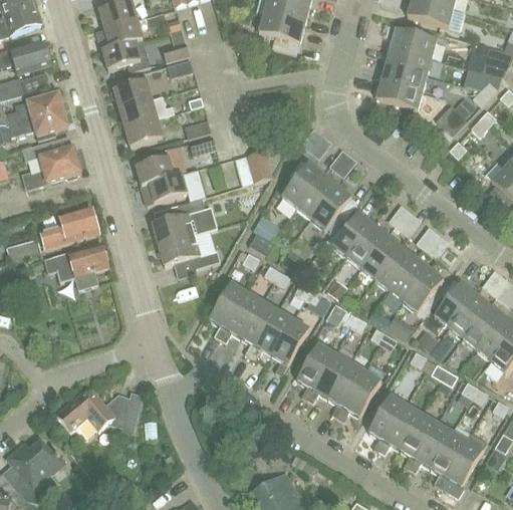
[(0,10),(1,10),(4,17),(36,6),(34,0),(0,0),(0,10)]
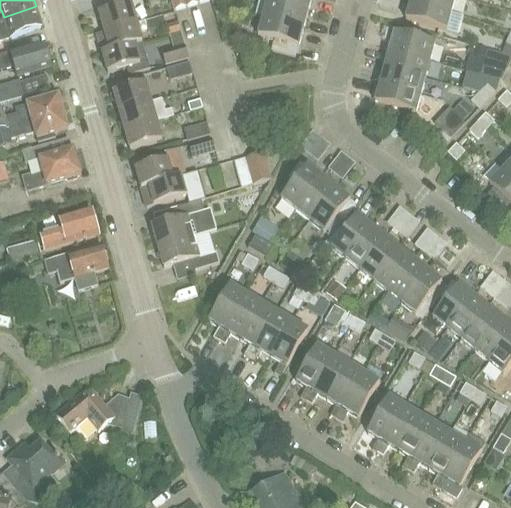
[(261,16),(301,26),(306,9),(272,0),(265,0),(261,16)]
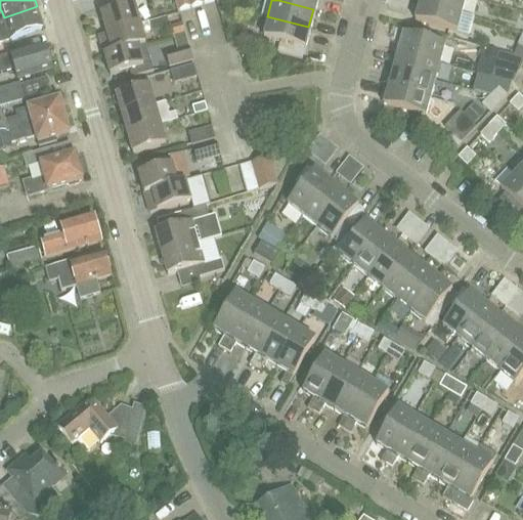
[(278,0),(313,9),(315,0),(278,0)]
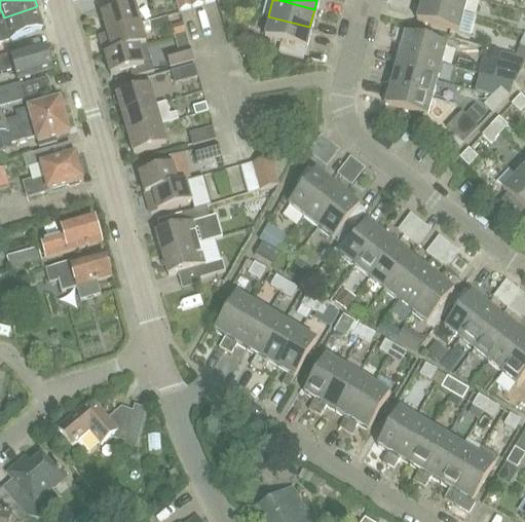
[(462,10),(425,0),(421,0),(416,17),(457,28),(462,10)]
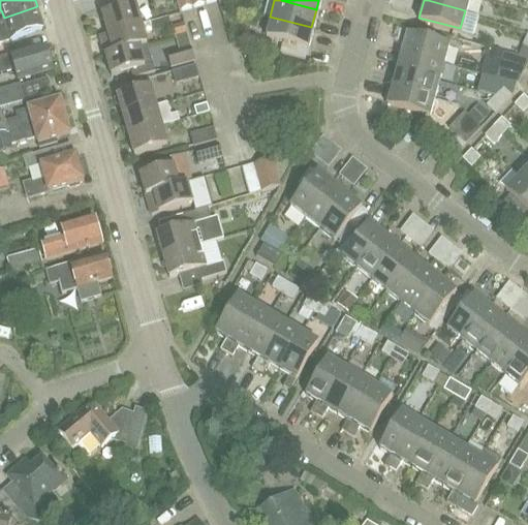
[(428,0),(465,10),(467,0),(428,0)]
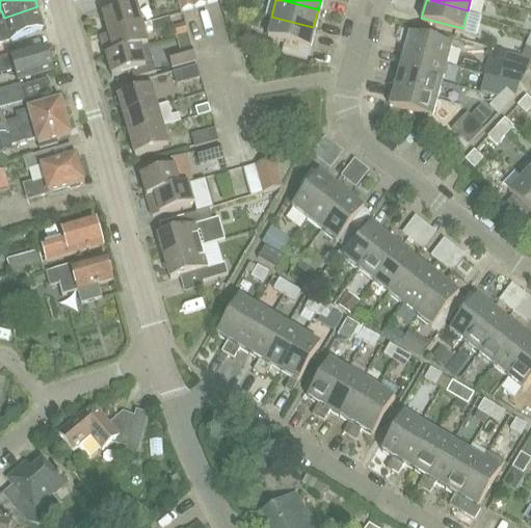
[(100,32),(100,33),(141,22),(135,1),(102,10),(108,30),(100,32)]
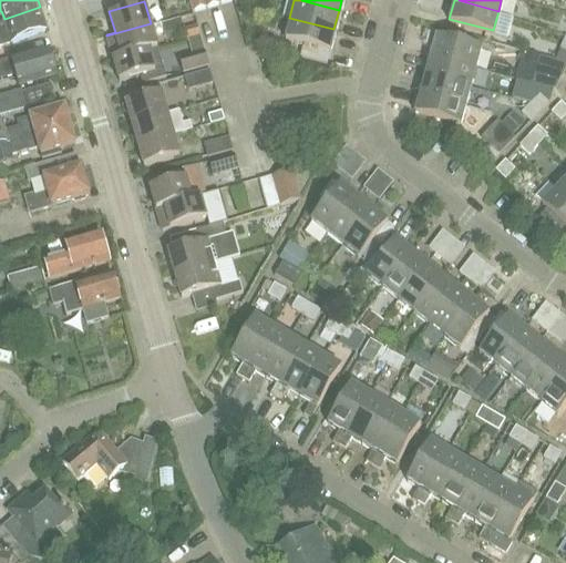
[(4,19),(0,20),(0,43),(12,39),(48,26),(40,7),(4,19)]
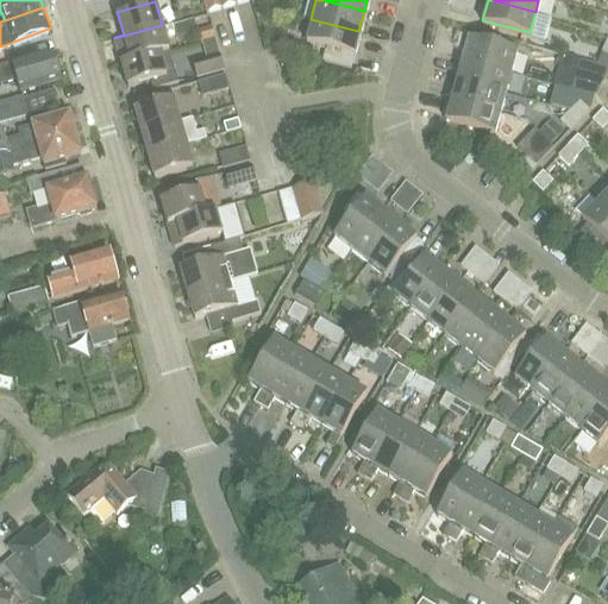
[(353,52),(358,31),(311,19),(305,41),(324,45),(320,56),(349,64),(352,52),(353,52)]
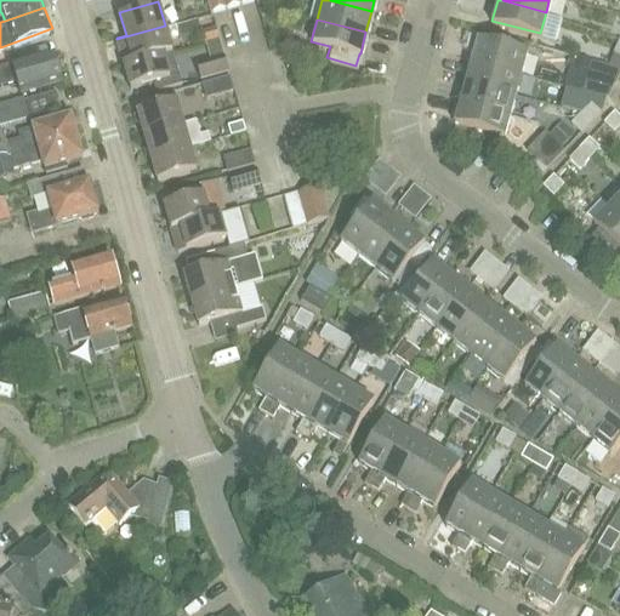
[(165,26),(117,39),(124,61),(132,58),(163,50),(171,47),(168,35),(178,32),(176,22),(165,26)]
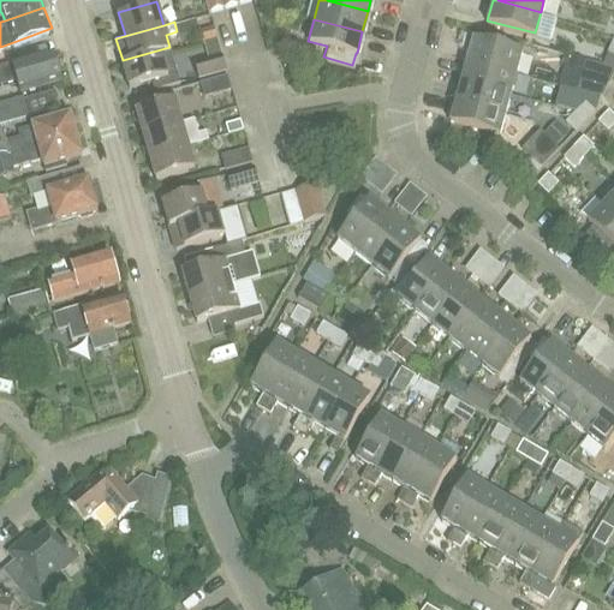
[(213,23),(198,28),(201,37),(216,34),(213,23)]
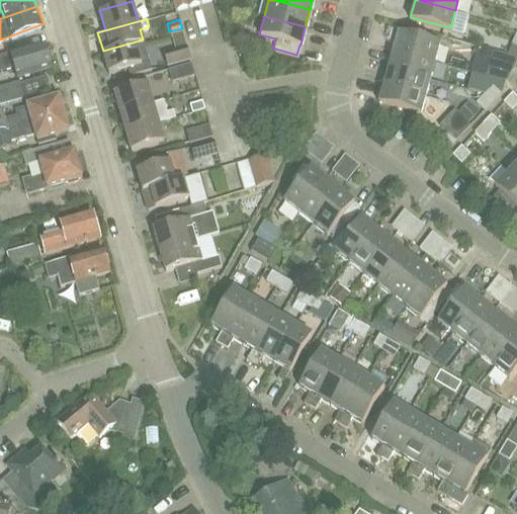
[(393,48),(433,59),(438,40),(397,29),(393,48)]
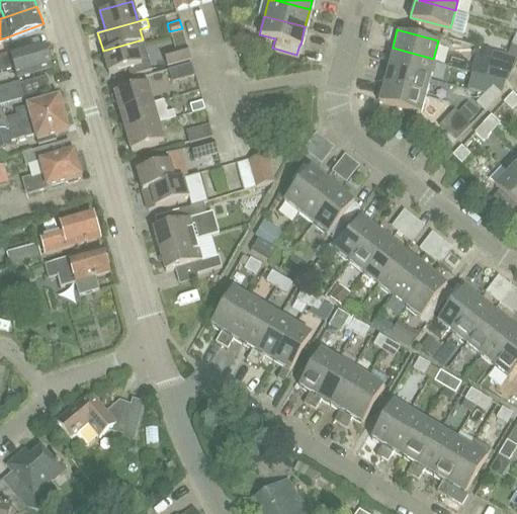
[(110,49),(103,51),(109,71),(127,65),(131,73),(151,67),(143,39),(136,41),(110,49)]
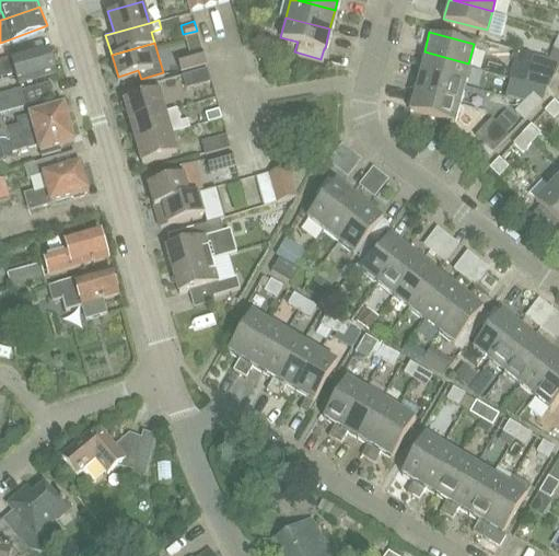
[(53,73),(46,45),(0,57),(0,73),(14,70),(18,82),(53,73)]
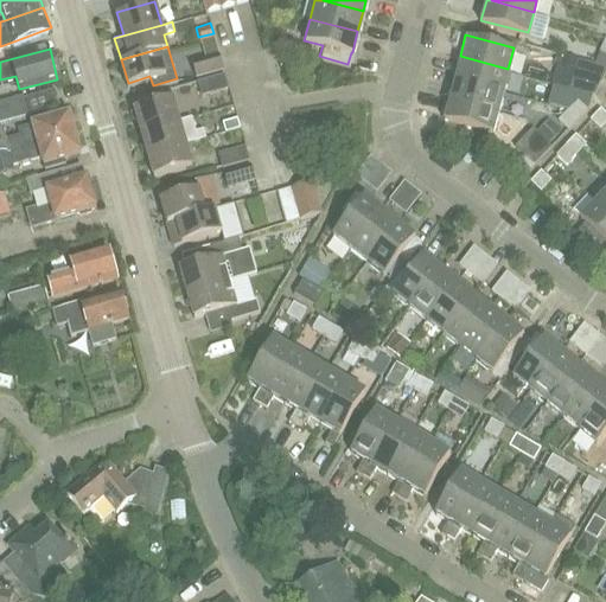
[(218,50),(192,58),(196,72),(222,65),(218,50)]
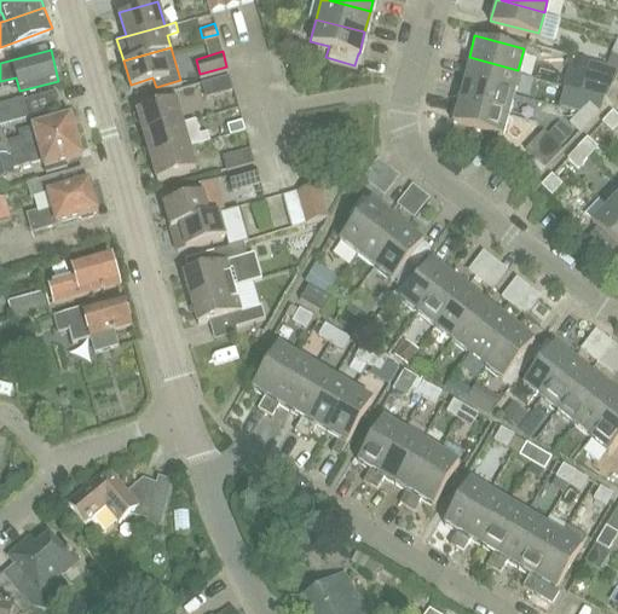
[(617,53),(610,51),(604,63),(616,69),(617,64),(617,53)]
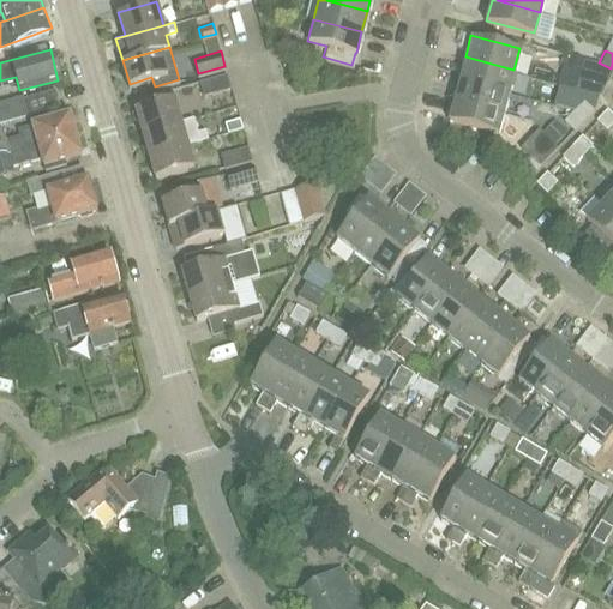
[(460,77),(509,90),(514,70),(466,56),(460,77)]
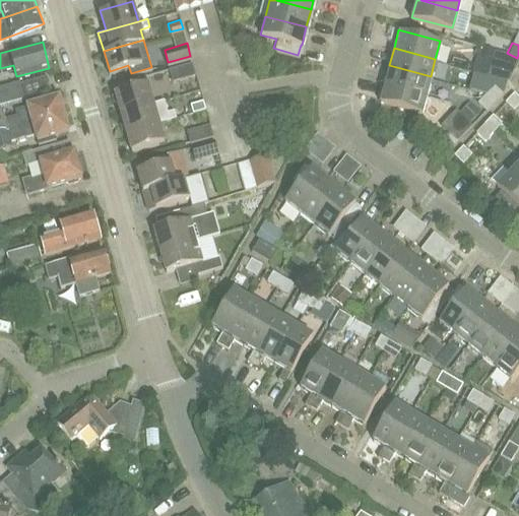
[(517,58),(507,53),(502,63),(512,68),(517,58)]
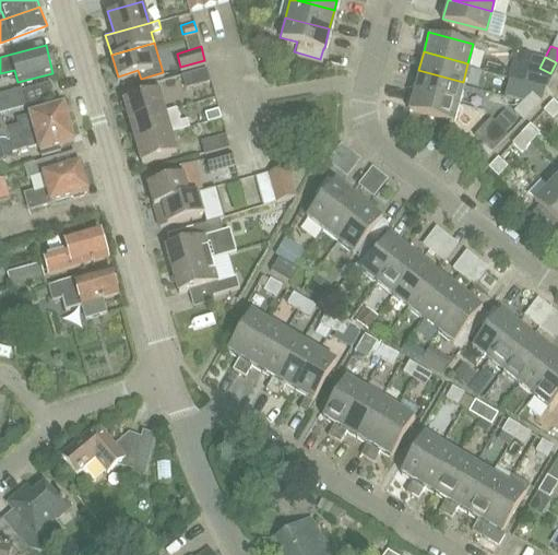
[(205,65),(181,72),(186,84),(209,78),(205,65)]
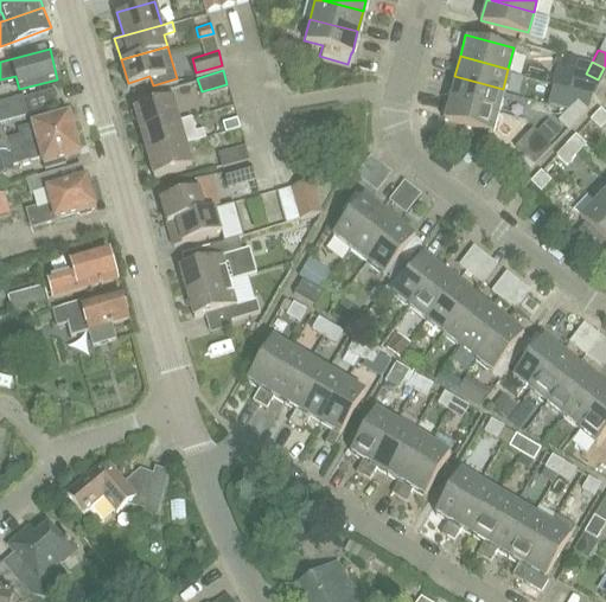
[(450,96),(497,109),(503,89),(454,76),(450,96)]
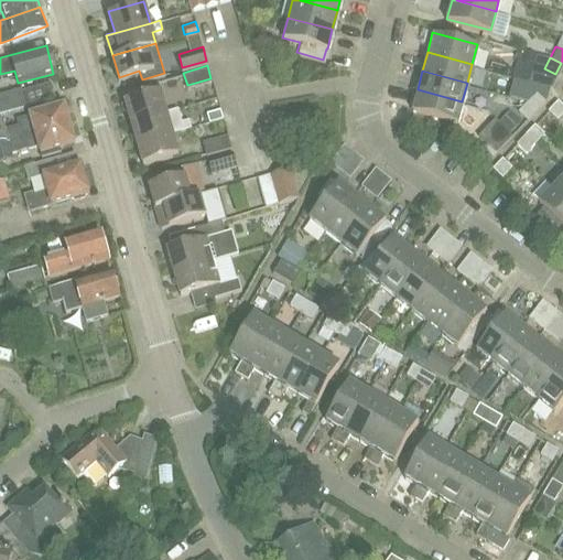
[(130,119),(165,109),(158,78),(140,84),(142,93),(125,98),(130,119)]
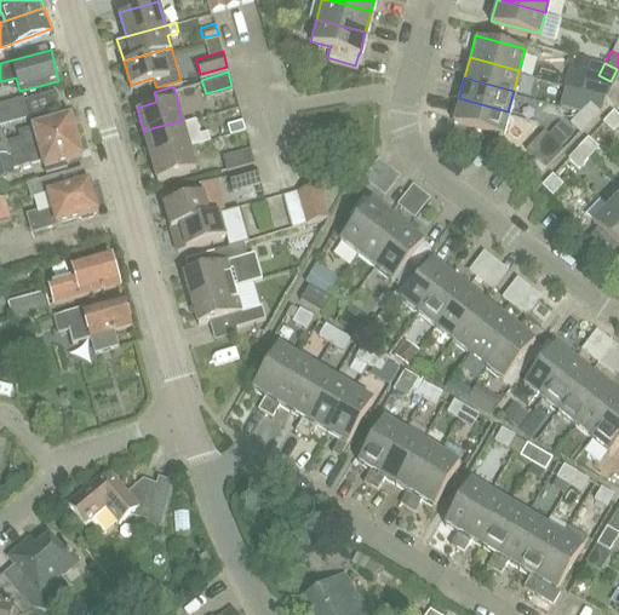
[(0,122),(28,115),(22,95),(0,101),(0,122)]
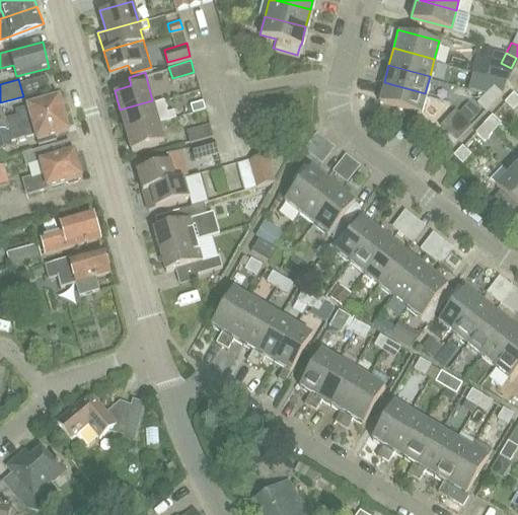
[(425,93),(384,82),(379,100),(421,112),(425,93)]
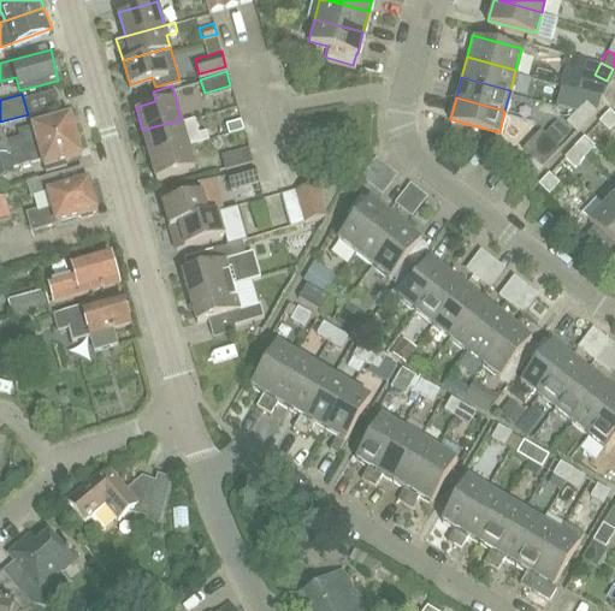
[(574,108),(584,117),(593,107),(584,98),(574,108)]
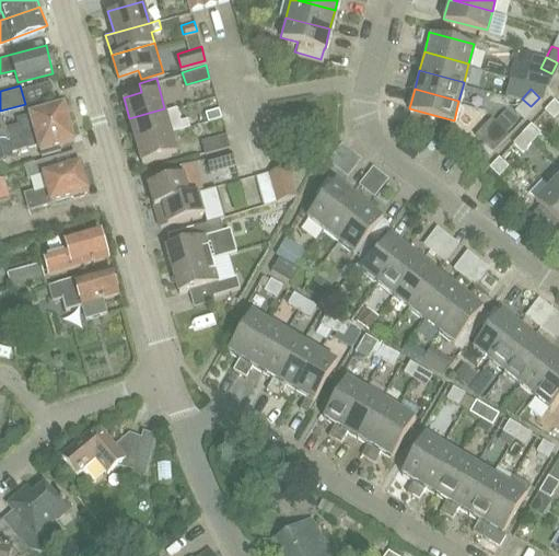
[(558,104),(552,97),(543,106),(551,115),(558,107),(558,104)]
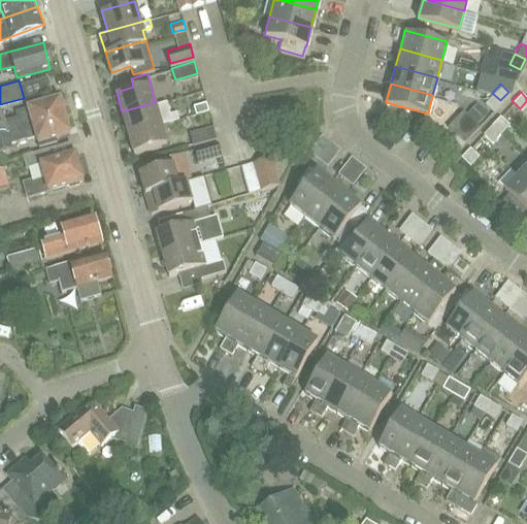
[(500,100),(492,93),(484,101),(492,109),(500,100)]
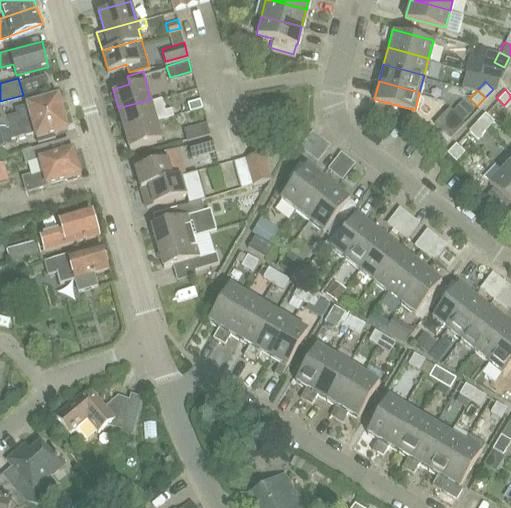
[(0,127),(27,120),(62,110),(57,93),(26,103),(14,106),(16,112),(4,116),(1,105),(0,105),(0,127)]
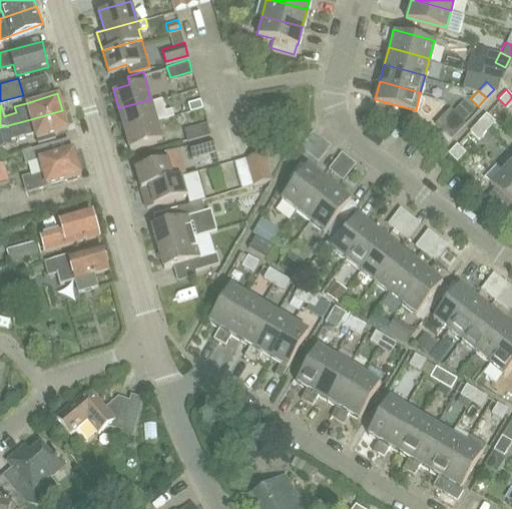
[(150,99),(118,108),(123,126),(156,117),(172,113),(170,107),(164,109),(160,96),(150,99)]
